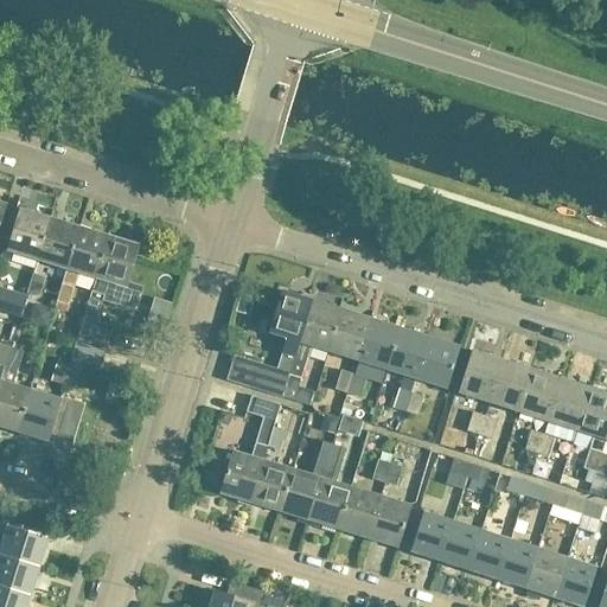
[(37,262),(50,221),(20,212),(7,254),(37,262)]
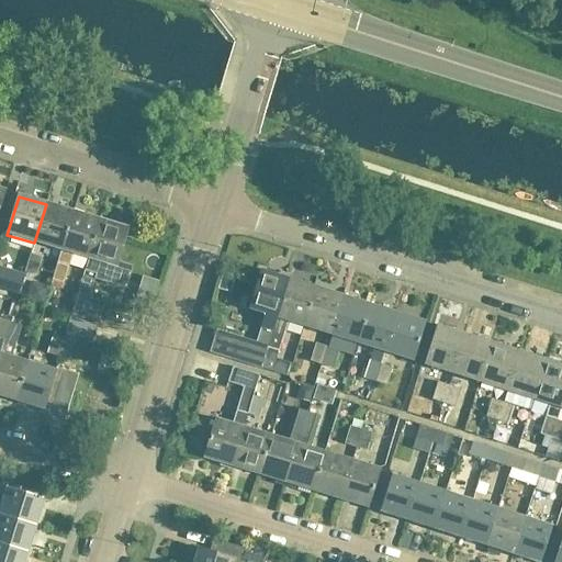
[(34,243),(59,250),(60,251),(72,213),(46,204),(34,243)]
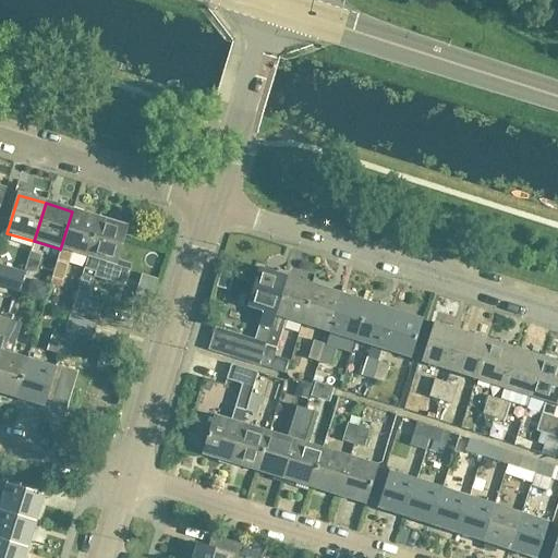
[(87,257),(99,219),(72,211),(60,250),(59,249),(56,262),(50,280),(62,283),(68,265),(71,253),(87,257)]
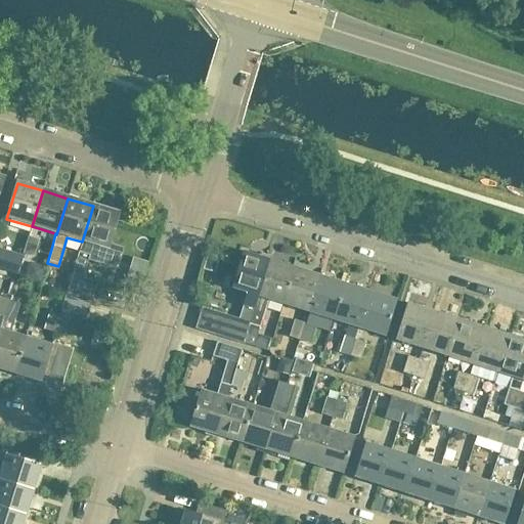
[(117,249),(110,247),(119,214),(93,206),(82,242),(67,291),(91,299),(96,285),(82,279),(90,255),(97,264),(111,268),(118,264),(121,256),(117,249)]
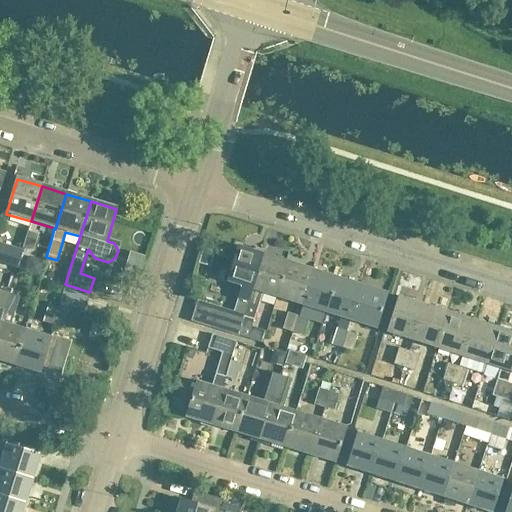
[(37,236),(27,233),(22,249),(32,252),(37,236)]
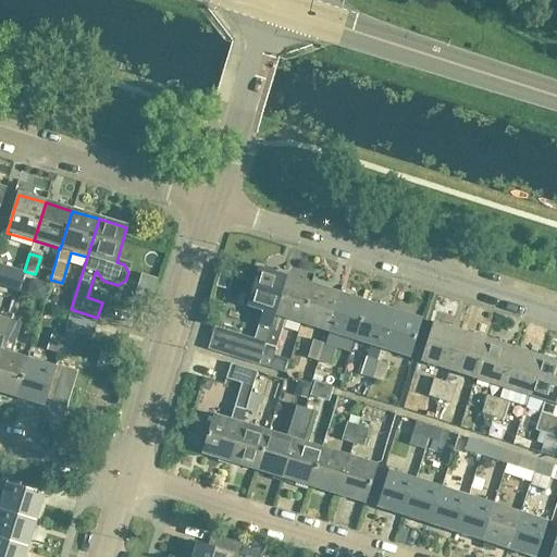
[(0,269),(0,287),(5,289),(11,273),(4,271),(0,269)]
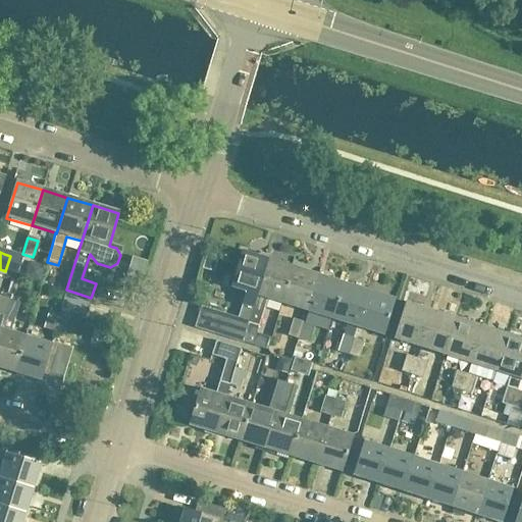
[(257,297),(268,260),(244,252),(231,288),(247,293),(236,326),(222,322),(218,336),(243,344),(249,324),(257,297)]
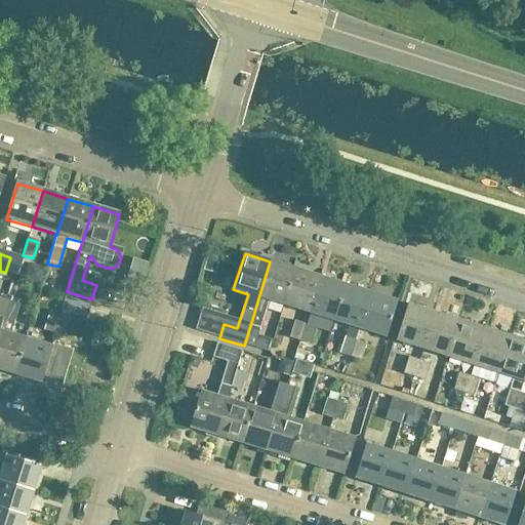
[(284,306),(295,270),(270,261),(258,298),(250,326),(259,329),(265,313),(269,300),(284,306)]
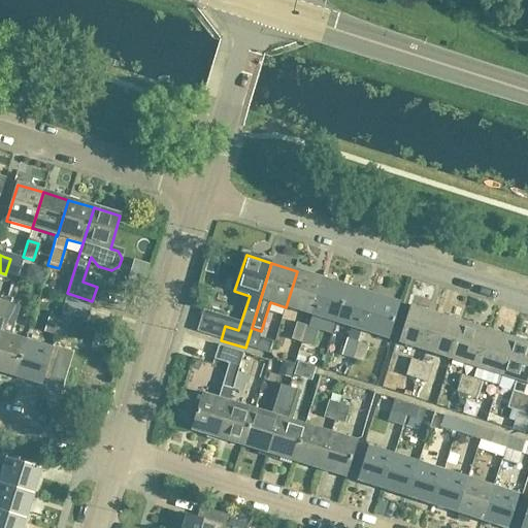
[(147,270),(132,265),(125,290),(139,294),(147,270)]
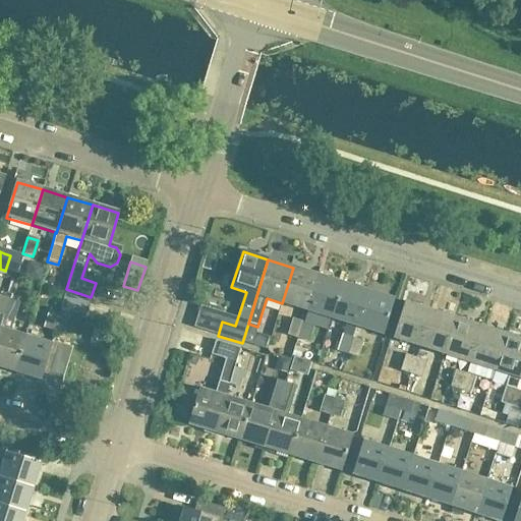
[(293,268),(282,303),(306,311),(317,275),(293,268)]
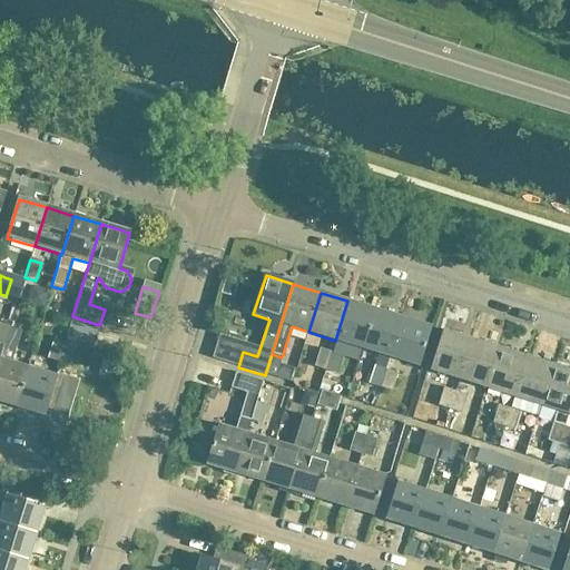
[(362,349),(375,310),(347,301),(335,341),(362,349)]
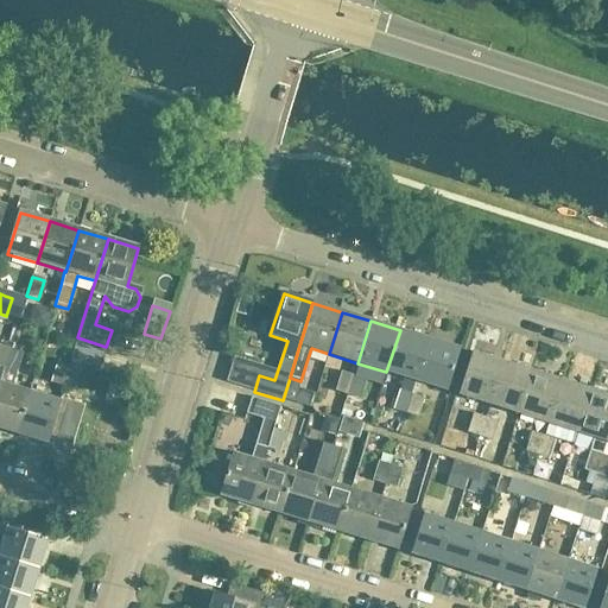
[(403,378),(392,411),(405,415),(411,396),(415,384),(416,381),(429,340),(400,330),(386,372),(403,378)]
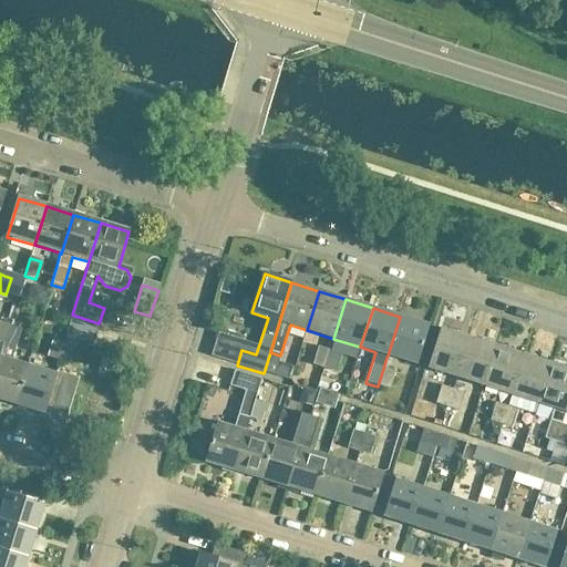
[(0,400),(13,404),(14,404),(26,366),(10,361),(19,329),(17,329),(18,323),(18,321),(19,316),(13,313),(10,321),(9,326),(3,344),(0,354),(0,400)]
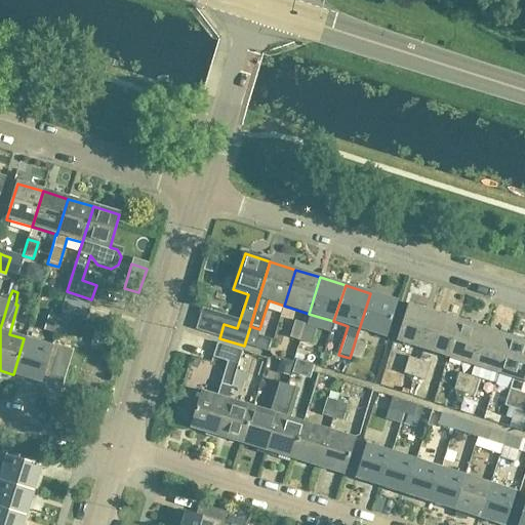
[(359,329),(386,337),(397,301),(370,293),(359,329)]
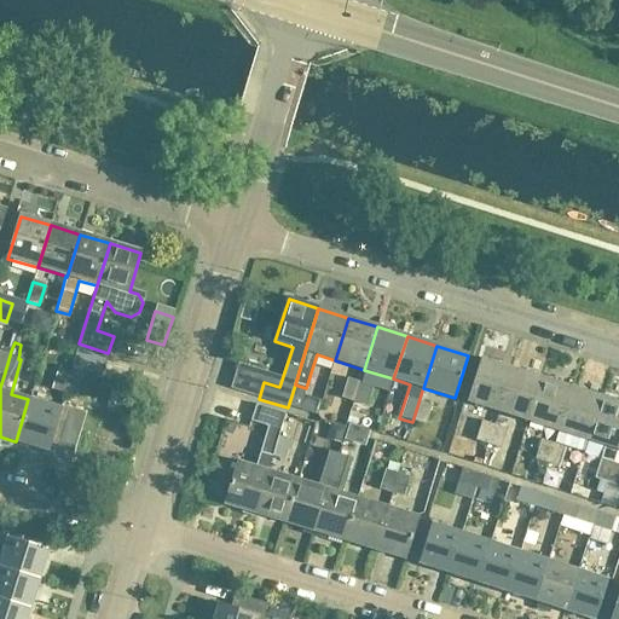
[(69,375),(63,394),(76,398),(85,372),(100,377),(106,360),(76,351),(69,375)]
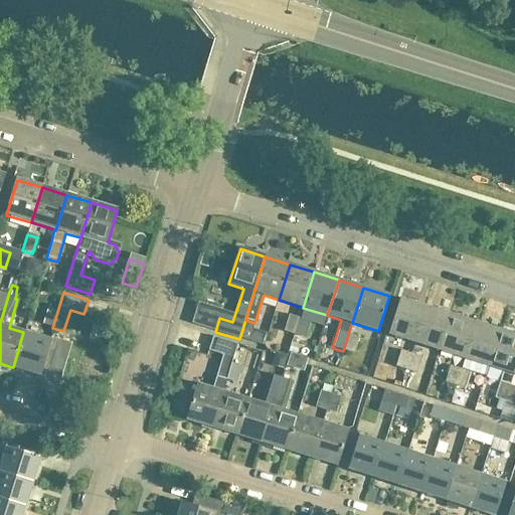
[(0,311),(3,313),(8,296),(0,293),(0,311)]
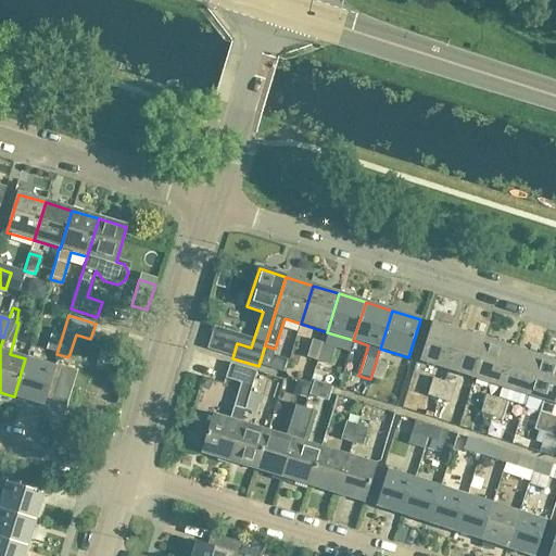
[(433,324),(421,362),(449,369),(460,331),(433,324)]
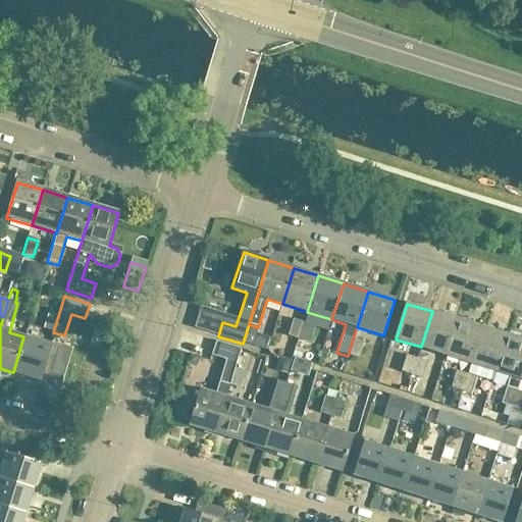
[(432,311),(421,347),(446,355),(457,319),(432,311)]
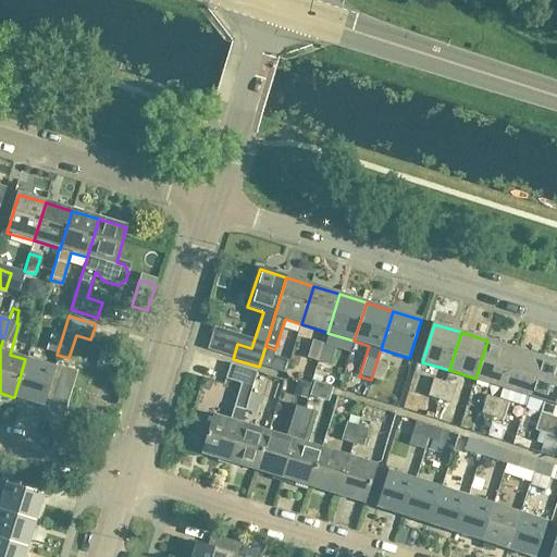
[(57,355),(62,337),(51,334),(46,351),(57,355)]
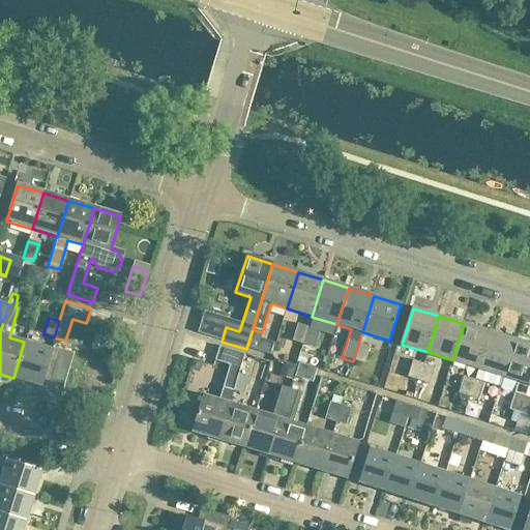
[(464,324),(452,360),(478,369),(491,332),(464,324)]
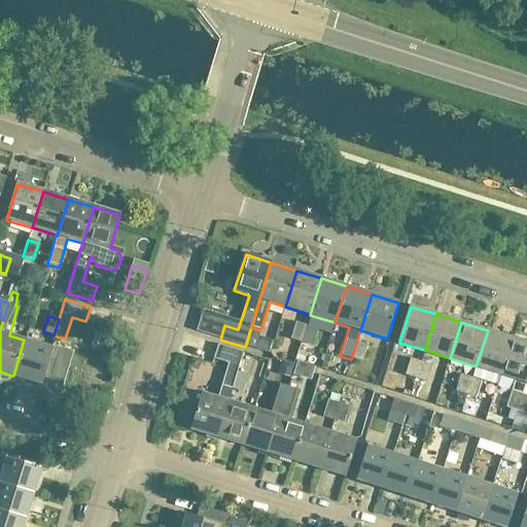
[(290,340),(301,344),(302,344),(307,326),(295,323),(290,340)]
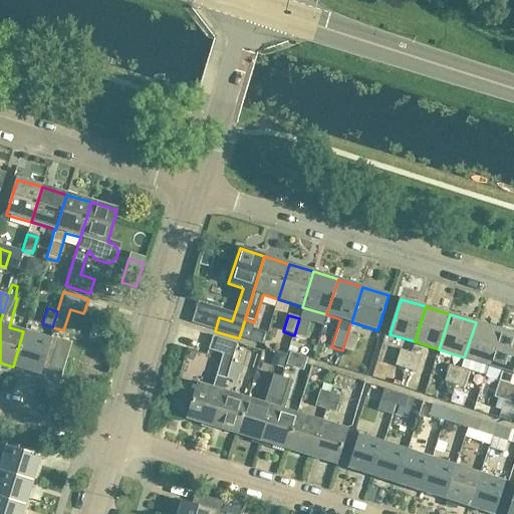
[(288,353),(297,357),(304,338),(303,338),(308,322),(299,318),(294,335),(288,353)]
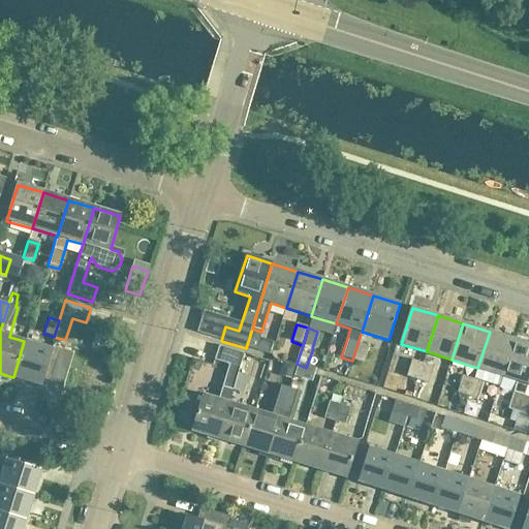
[(490,332),(477,368),(502,376),(514,340),(490,332)]
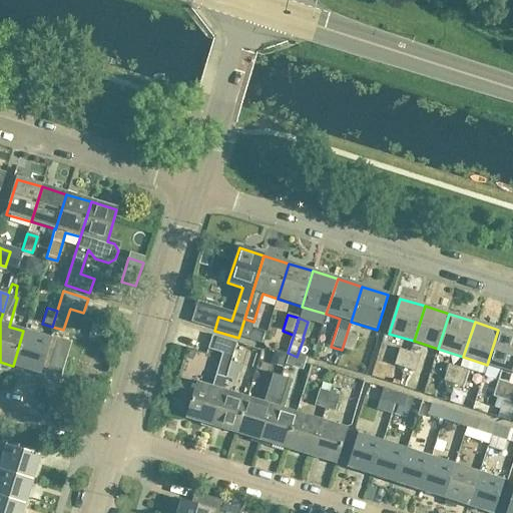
[(501,369),(492,398),(502,401),(507,384),(511,372),(512,365),(512,334),(498,330),(487,365),(501,369)]
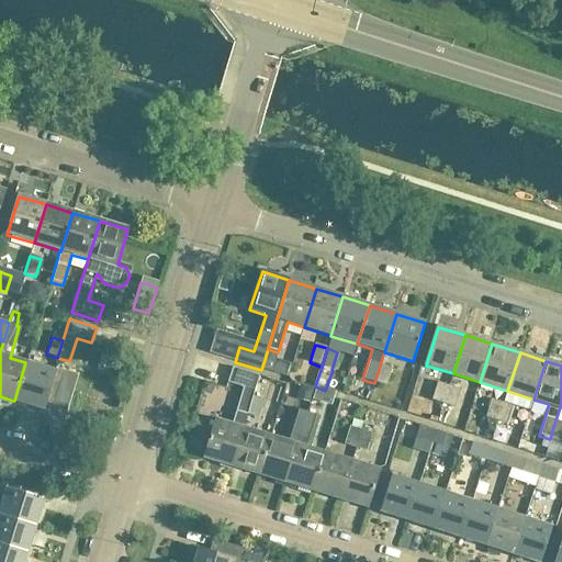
[(14,401),(42,408),(53,371),(25,362),(14,401)]
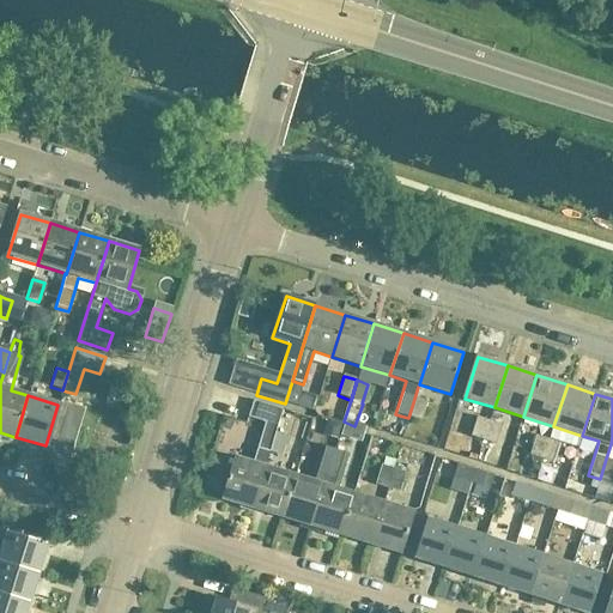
[(420,422),(426,402),(414,399),(408,418),(420,422)]
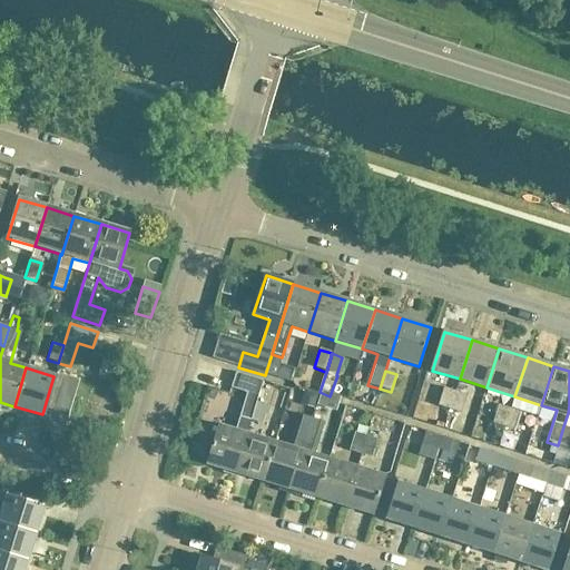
[(259,397),(264,384),(234,374),(229,390),(245,394),(235,432),(219,428),(207,465),(235,474),(247,435),(252,422),(257,404),(259,397)]
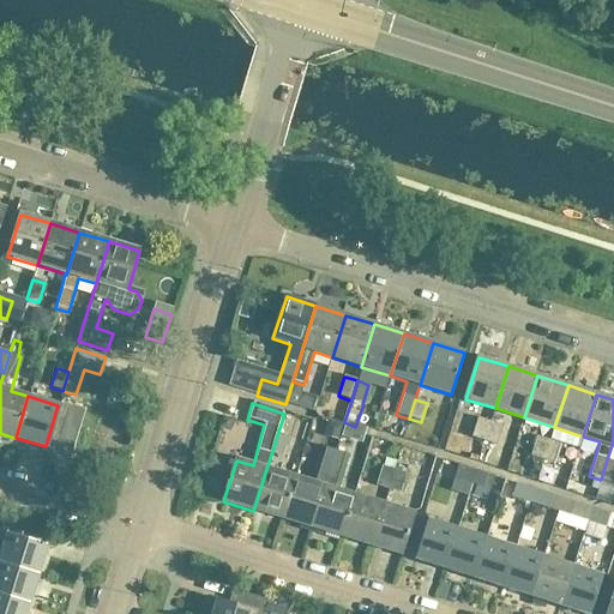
[(483,443),(489,422),(477,419),(470,438),(483,443)]
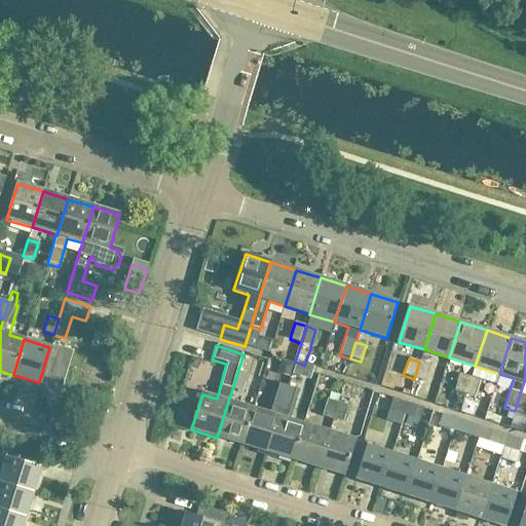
[(430,365),(419,362),(414,379),(424,382),(429,366),(430,365)]
